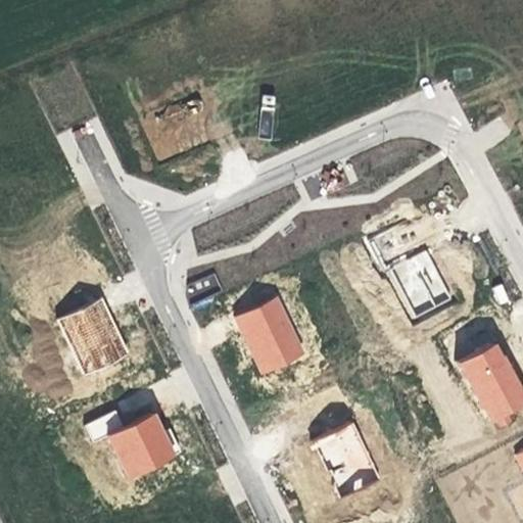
[(262,96),(257,136),(270,137),(274,98),(262,96)]
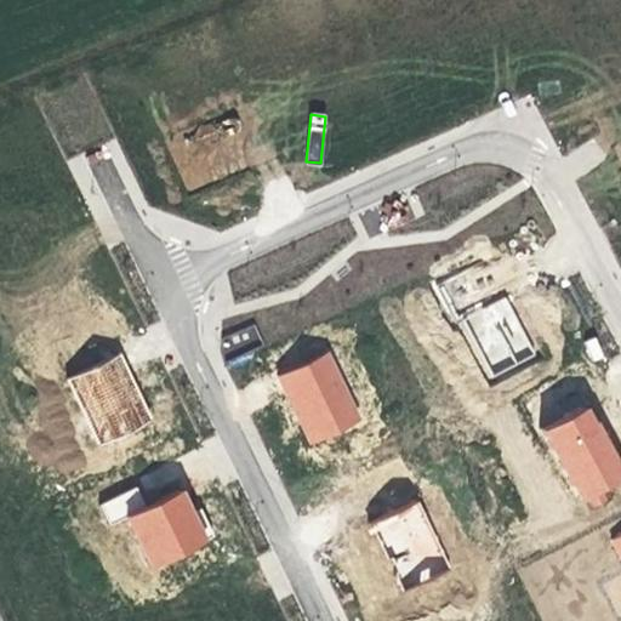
[(491,255),(431,284),(485,389),(545,360),(491,255)]
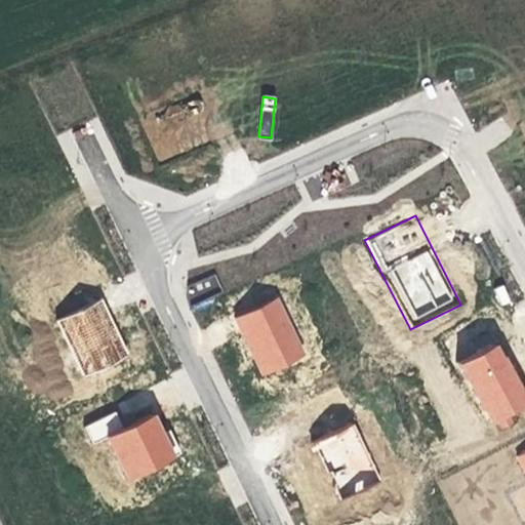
[(279,296),(233,318),(264,380),(308,358),(279,296)]
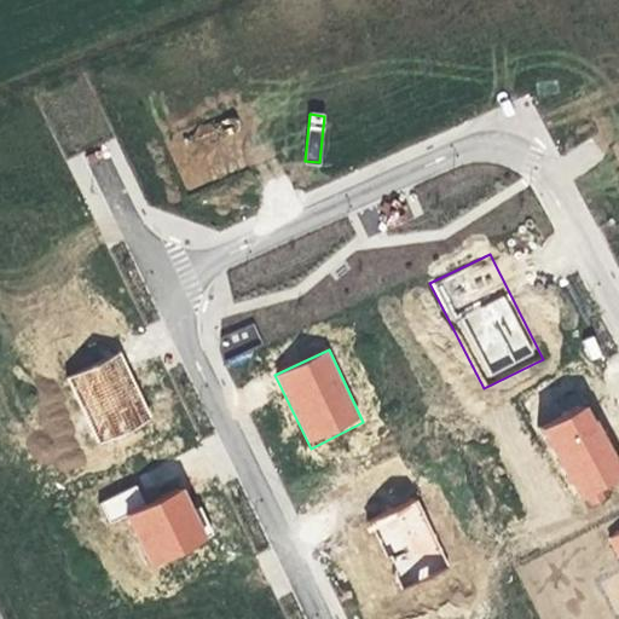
[(121,351),(65,376),(97,447),(152,418),(121,351)]
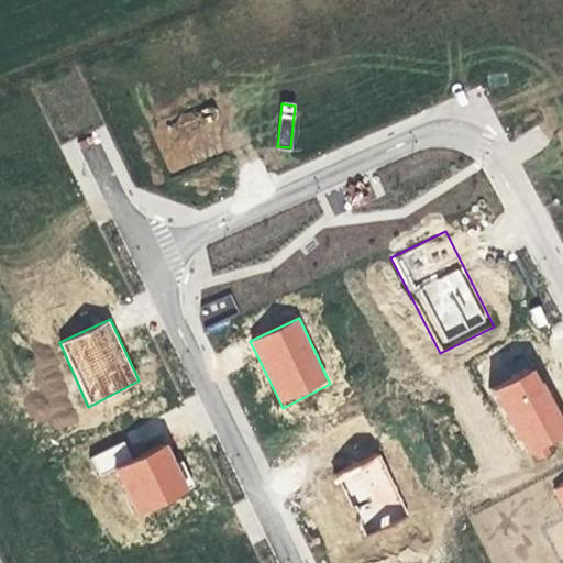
[(562,417),(537,368),(489,392),(527,463),(562,441),(562,417)]
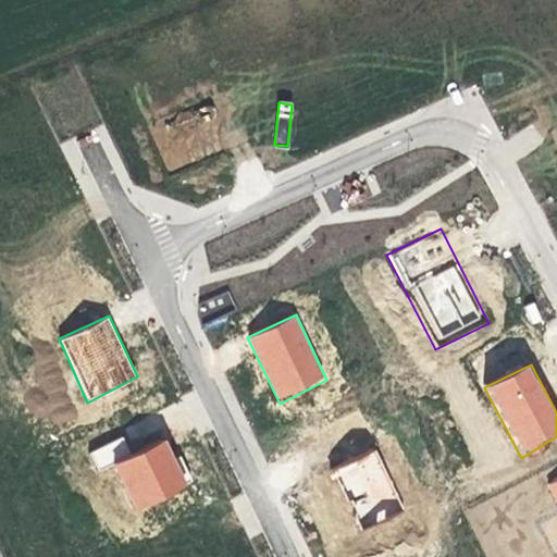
[(125,436),(90,454),(100,473),(113,466),(134,455),(125,436)]
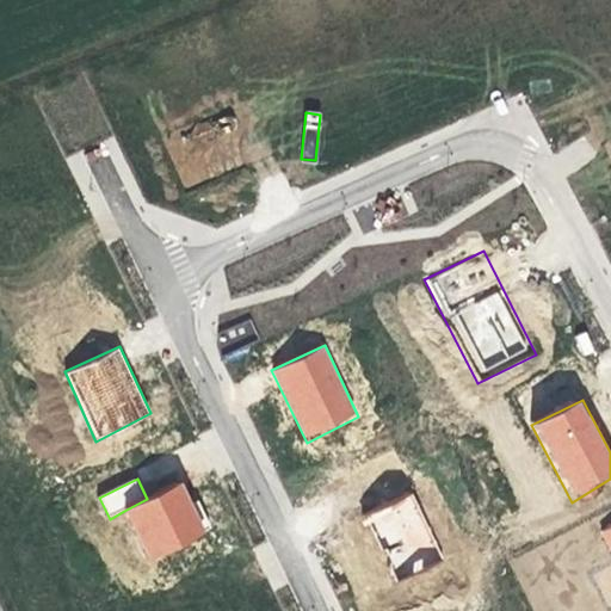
[(147,499),(124,511),(150,566),(210,541),(185,482),(147,499)]
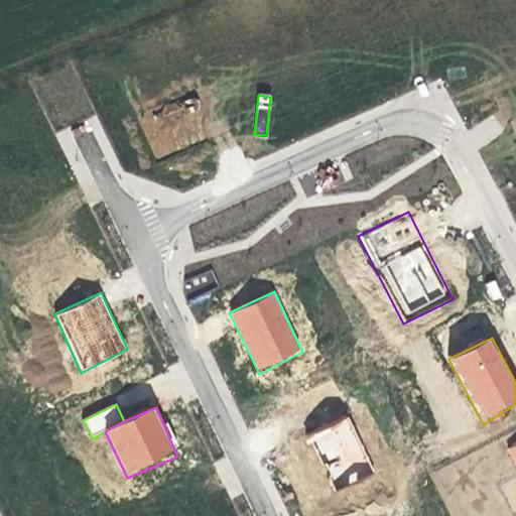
[(349,411),(305,434),(335,496),(378,476),(349,411)]
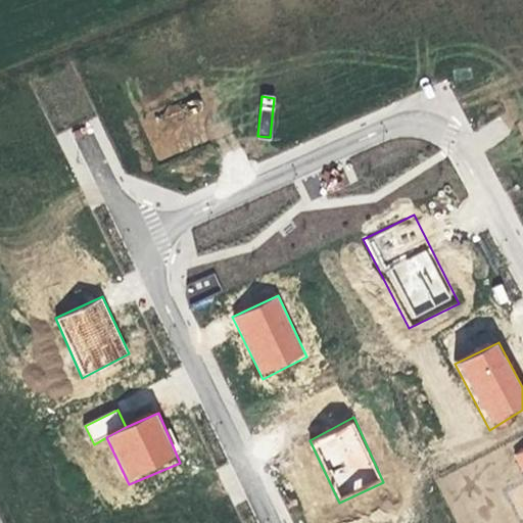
[(522,449),(513,455),(522,473),(522,449)]
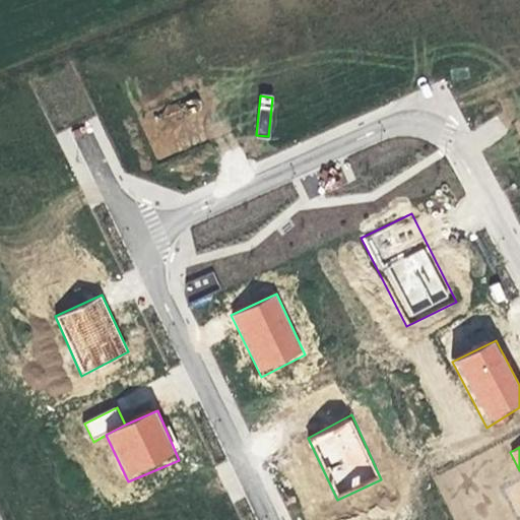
All buildings are outlined.
